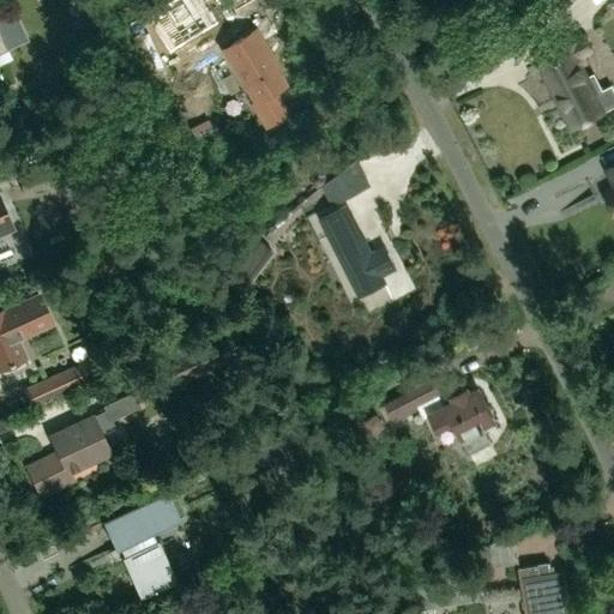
[(173,34),(193,65),(210,53),(226,43),(215,29),(206,35),(196,18),(173,34)]
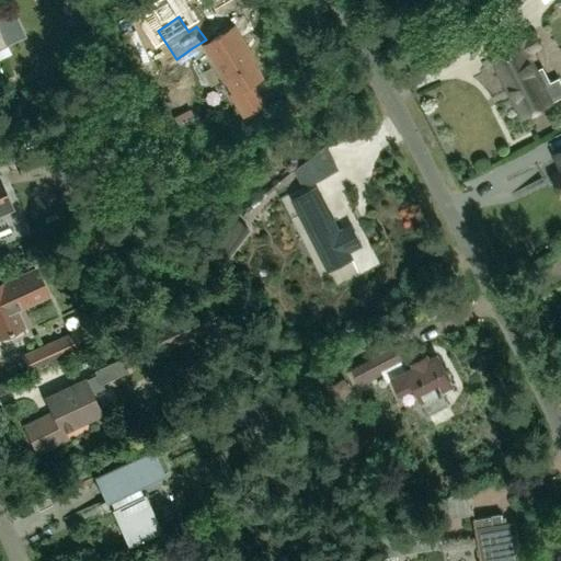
[(232,27),(204,45),(233,93),(231,94),(244,115),(263,104),(250,83),(261,77),(245,53),(248,52),(232,27)]
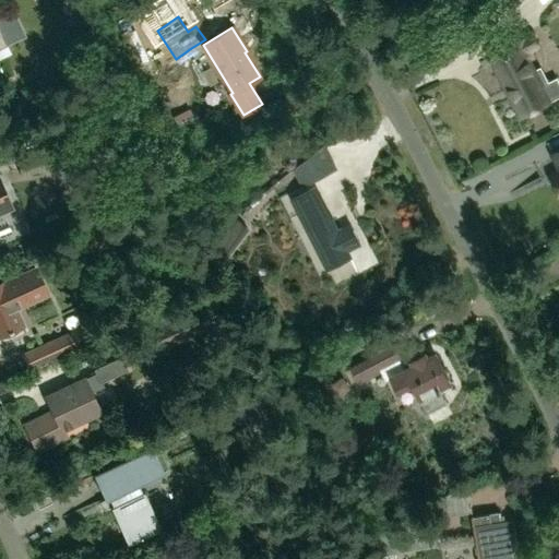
[(540,68),(535,70),(534,70),(528,60),(534,57),(531,50),(540,45),(535,34),(491,56),(523,116),(549,103),(549,102),(558,97),(558,83),(557,79),(548,83),(540,68)]
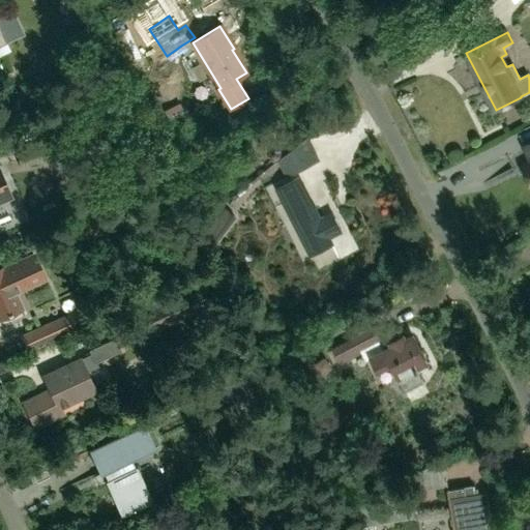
[(335,164),(347,156),(339,142),(318,154),(334,183),(344,178),(335,164)]
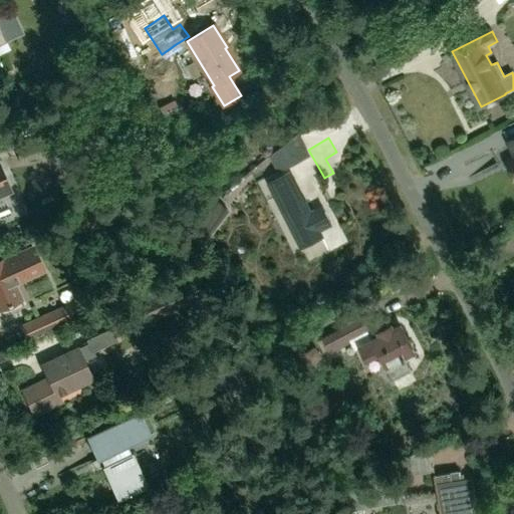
[(286,141),(255,157),(266,178),(297,162),(286,141)]
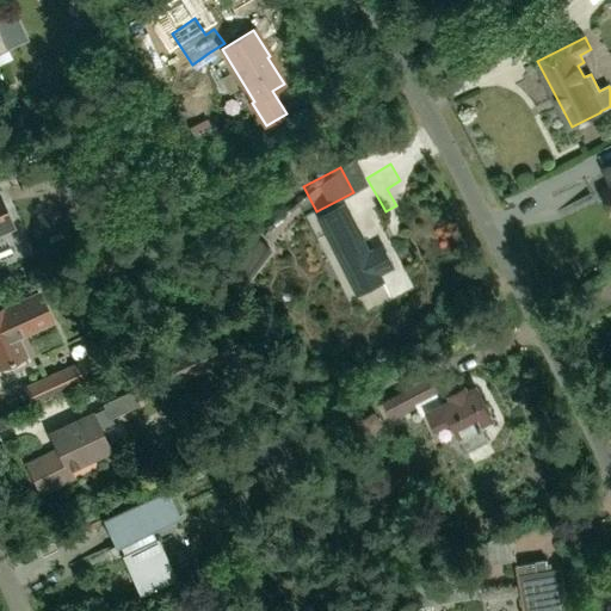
[(5,204),(11,218),(29,213),(23,198),(5,204)]
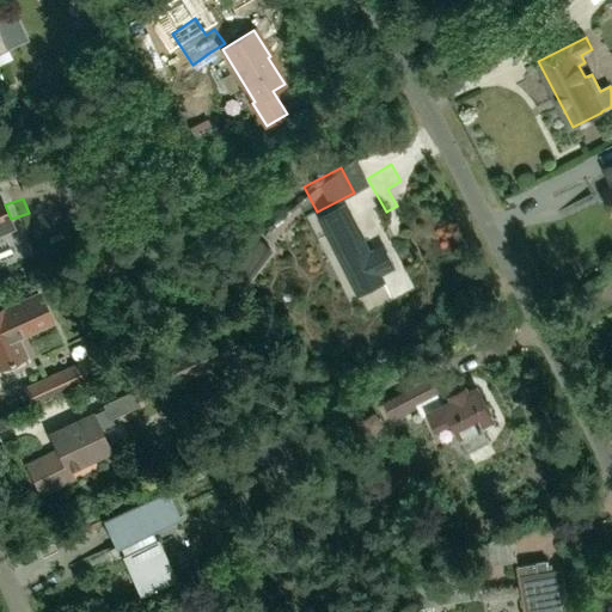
[(0,232),(12,227),(1,202),(0,200),(0,232)]
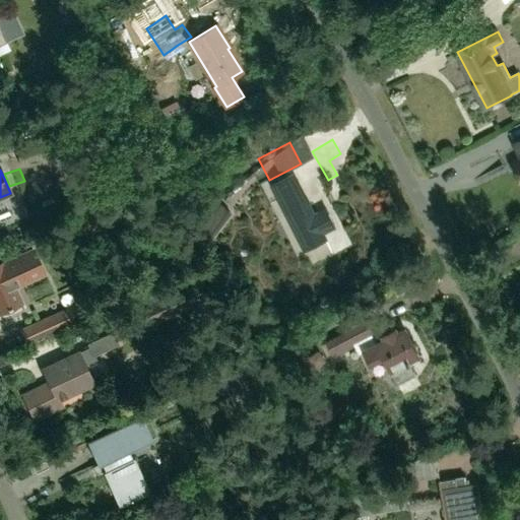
[(327,240),(323,234),(335,228),(326,209),(314,215),(293,175),(272,185),(306,251),(327,240)]
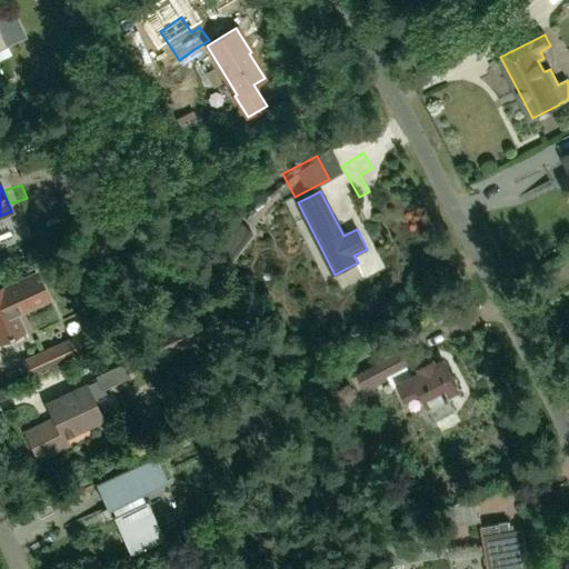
[(127,211),(92,228),(103,250),(138,233),(127,211)]
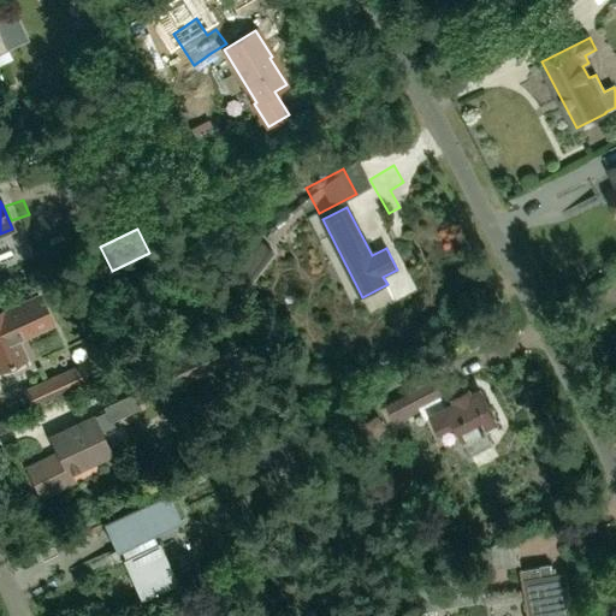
[(273,250),(258,238),(236,266),(252,278),(273,250)]
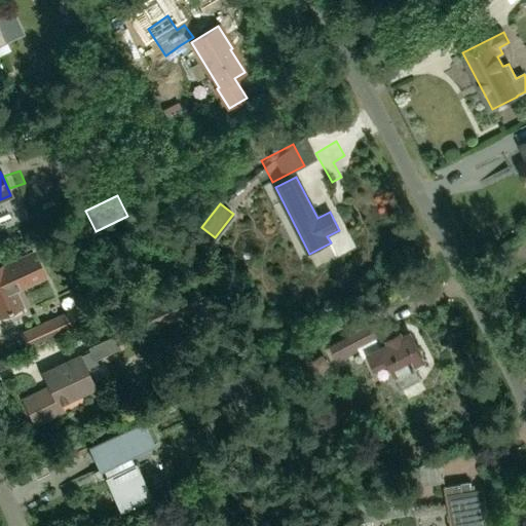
[(32,252),(4,266),(0,267),(0,314),(22,305),(15,293),(45,279),(32,252)]
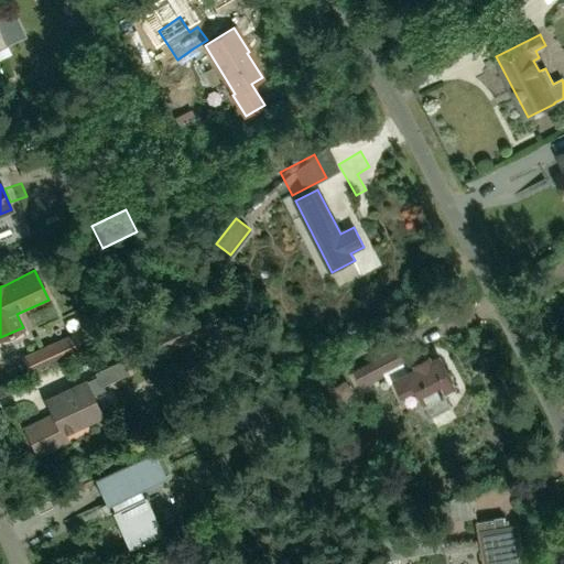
[(54,343),(22,358),(30,375),(62,360),(54,343)]
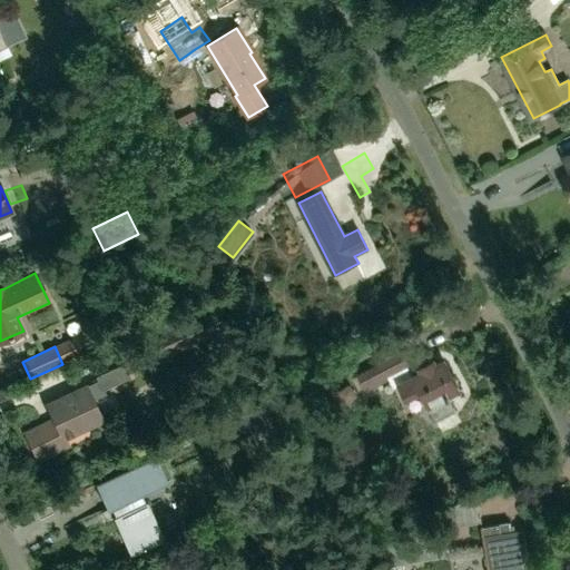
[(374,367),(361,374),(367,387),(380,381),(413,364),(406,352),(374,367)]
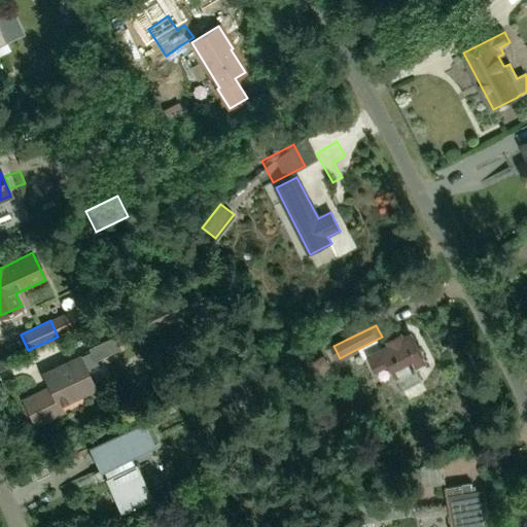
[(421,381),(414,367),(425,361),(411,335),(402,339),(400,335),(388,341),(390,346),(369,357),(375,370),(388,362),(395,377),(402,390),(421,381)]
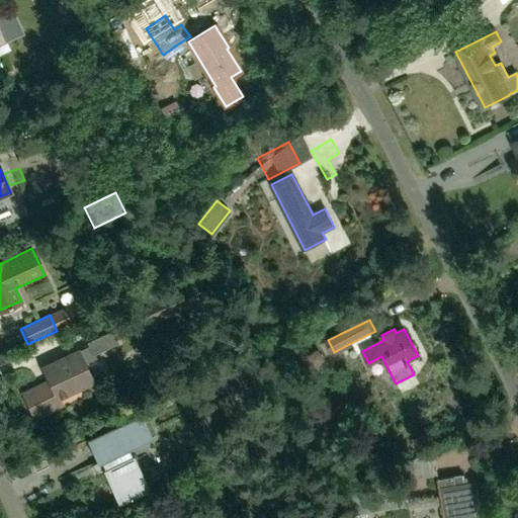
[(88,347),(79,351),(78,350),(42,367),(50,382),(41,386),(40,384),(23,394),(34,418),(58,407),(55,400),(93,381),(85,363),(95,358),(93,354),(117,343),(112,331),(86,342),(88,347)]
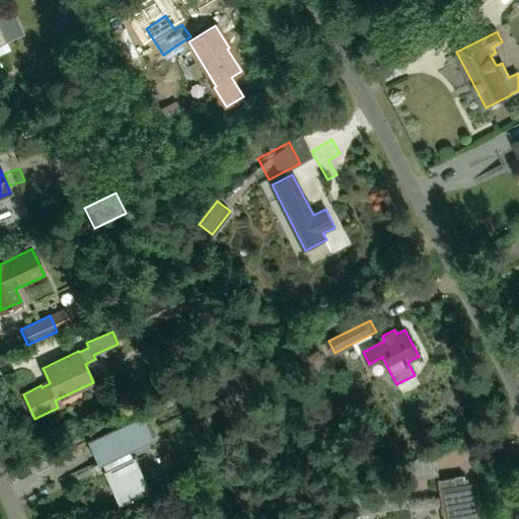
[(320,350),(311,357),(317,366),(323,362),(325,356),(320,350)]
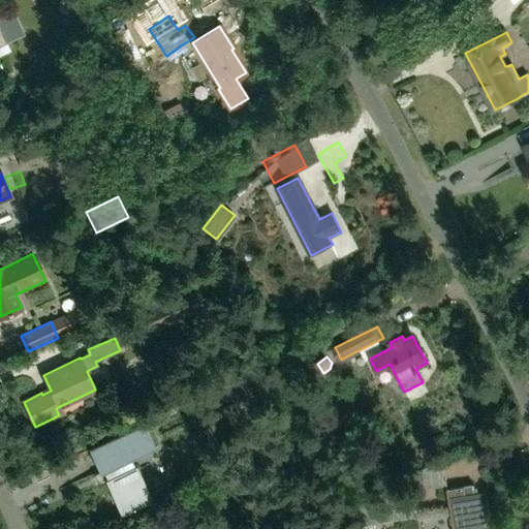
[(146,424),(89,449),(99,472),(104,470),(107,478),(106,479),(122,514),(151,501),(135,467),(134,468),(130,459),(156,447),(146,424)]
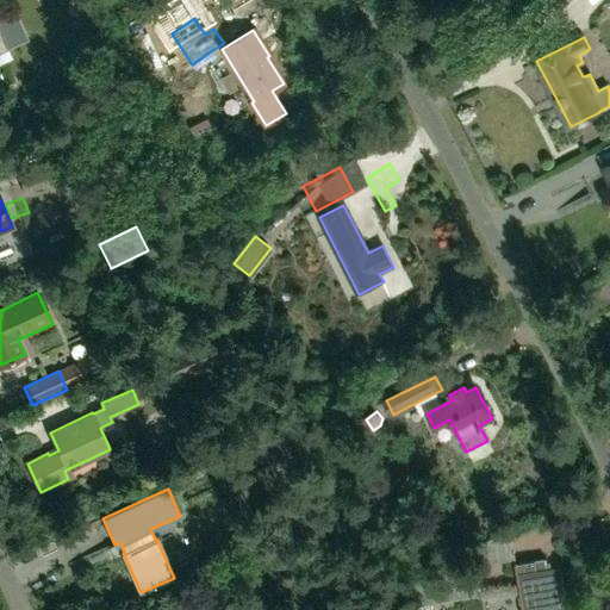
[(472,547),(474,560),(515,553),(510,529),(509,529),(509,530),(473,547),(472,547)]
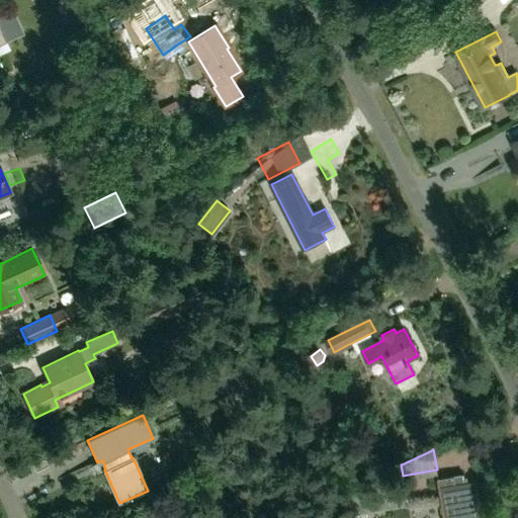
[(463,475),(437,480),(443,517),(482,517),(476,483),(464,485),(463,475)]
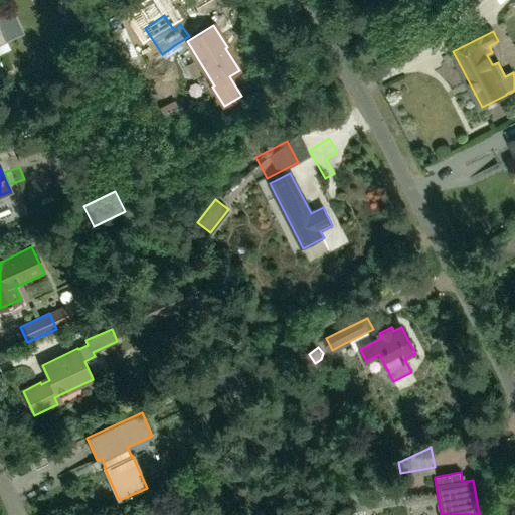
[(157,503),(163,514),(184,504),(179,493),(157,503)]
